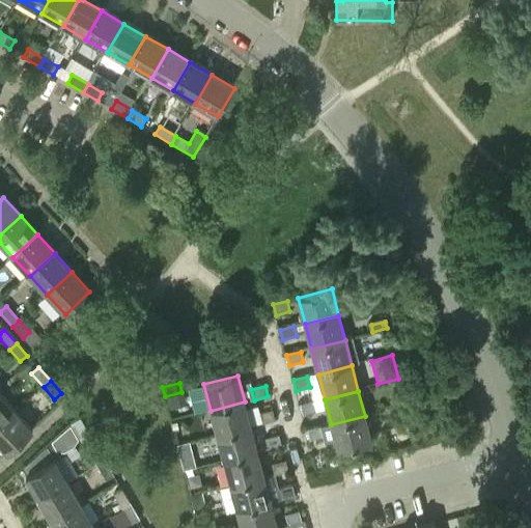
[(0,427),(16,413),(0,395),(0,427)]
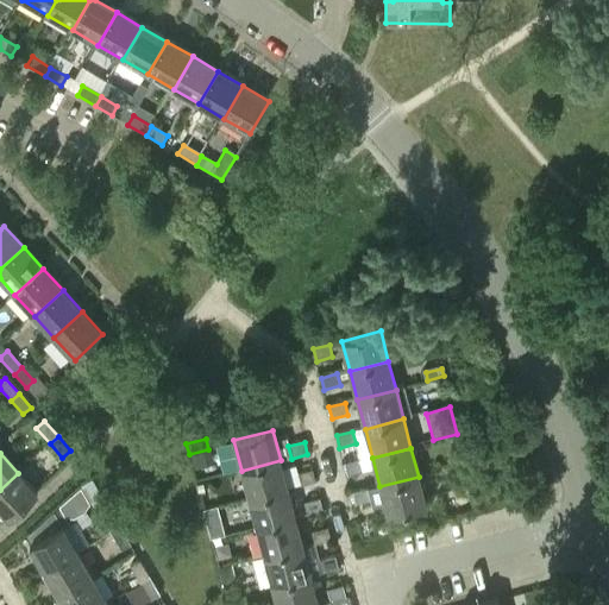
[(288,490),(281,460),(242,471),(250,499),(288,490)]
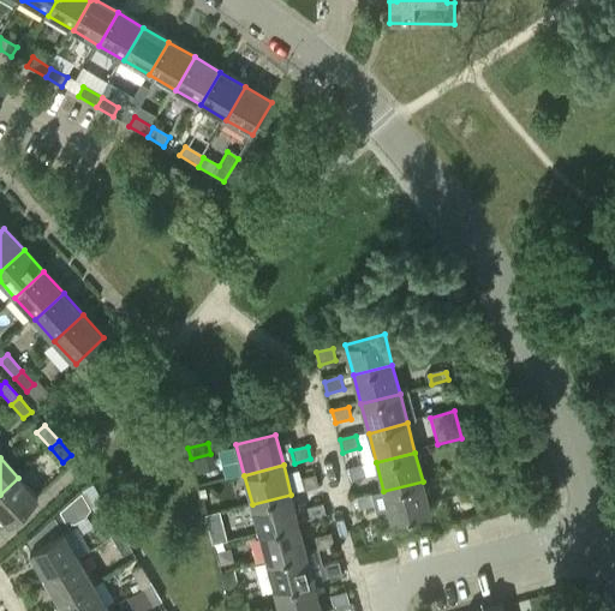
[(351,481),(366,477),(364,465),(347,469),(351,481)]
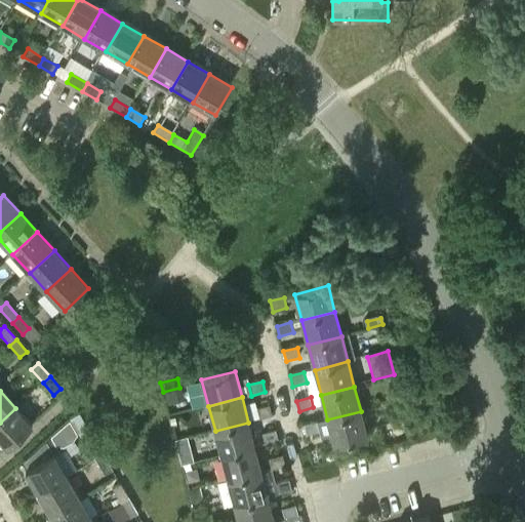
[(272,417),(269,406),(255,410),(258,420),(272,417)]
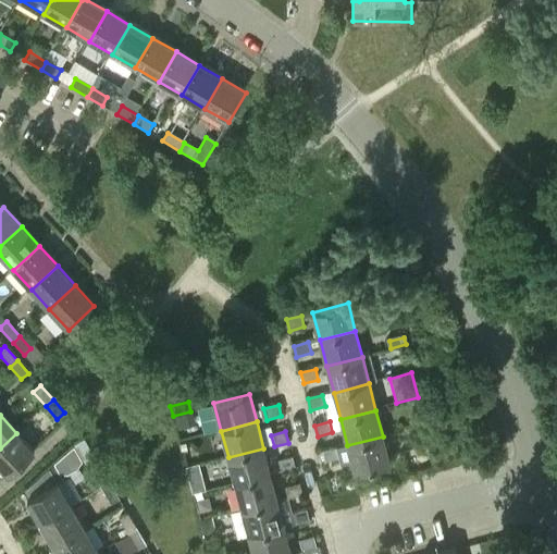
[(16,433),(0,448),(0,467),(10,478),(36,455),(16,433)]
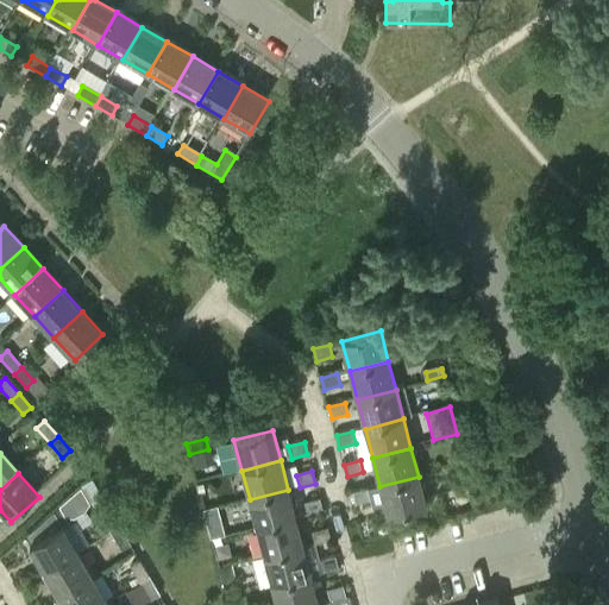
[(426,506),(419,477),(380,486),(388,517),(426,506)]
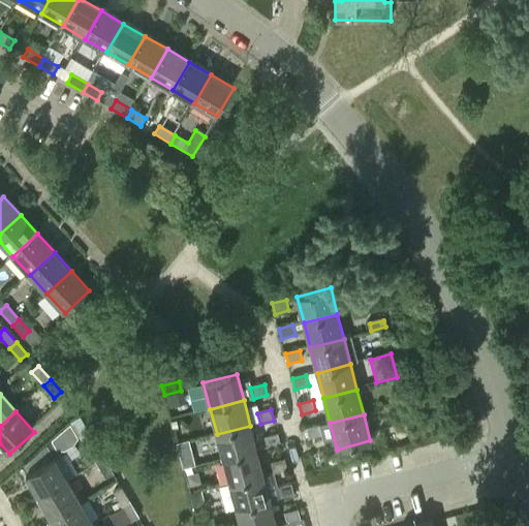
[(217,434),(223,460),(257,451),(250,426),(217,434)]
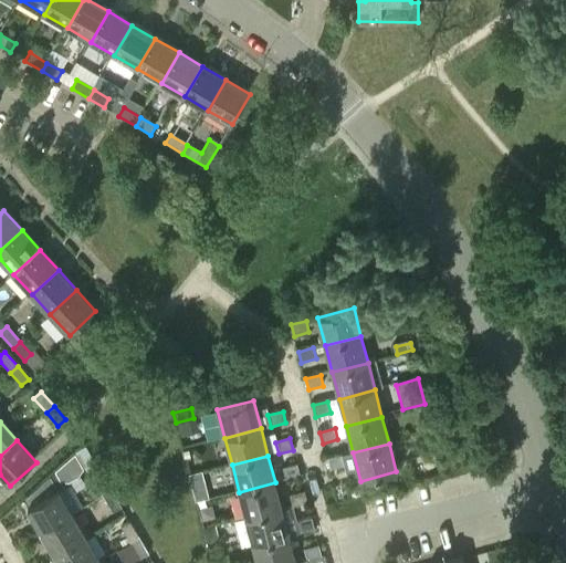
[(329,471),(345,467),(342,456),(327,459),(329,471)]
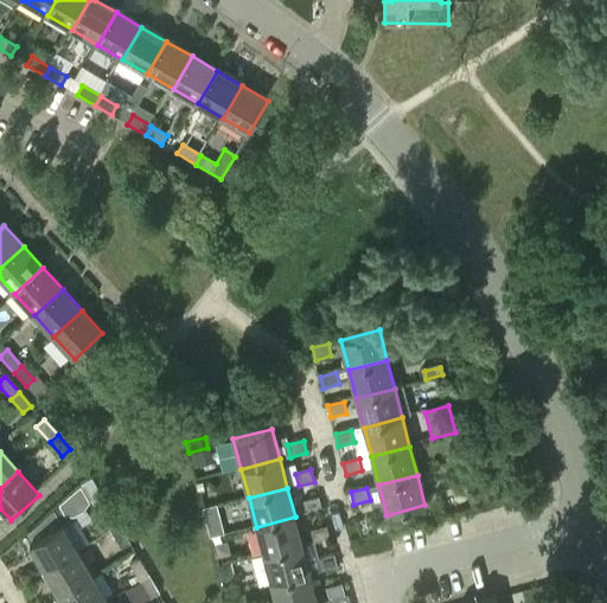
[(321,511),(319,499),(302,502),(306,514),(321,511)]
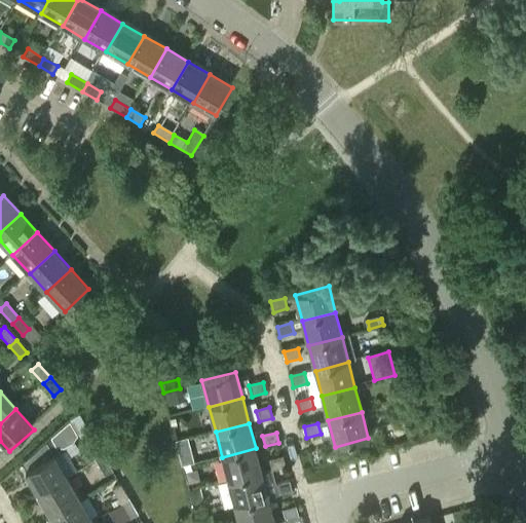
[(96,462),(104,457),(96,442),(87,447),(96,462)]
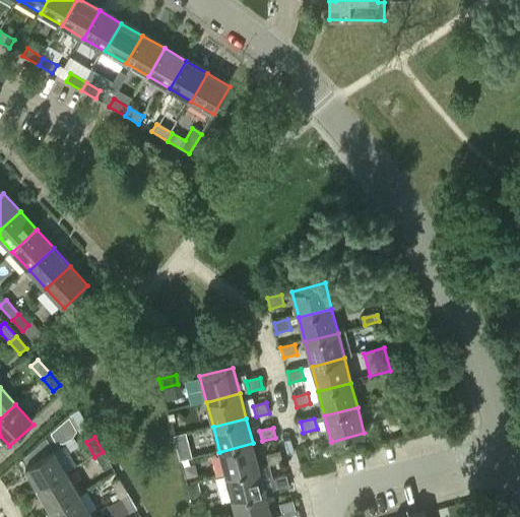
[(259,467),(253,443),(219,452),(225,476),(259,467)]
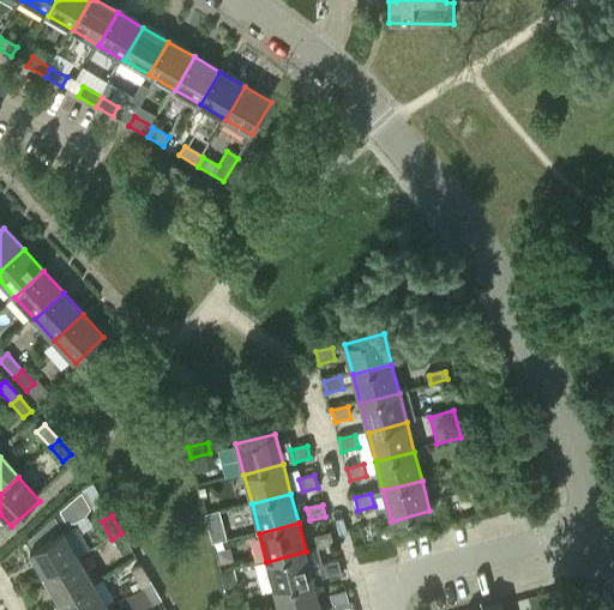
[(30,553),(46,579),(79,559),(64,533),(30,553)]
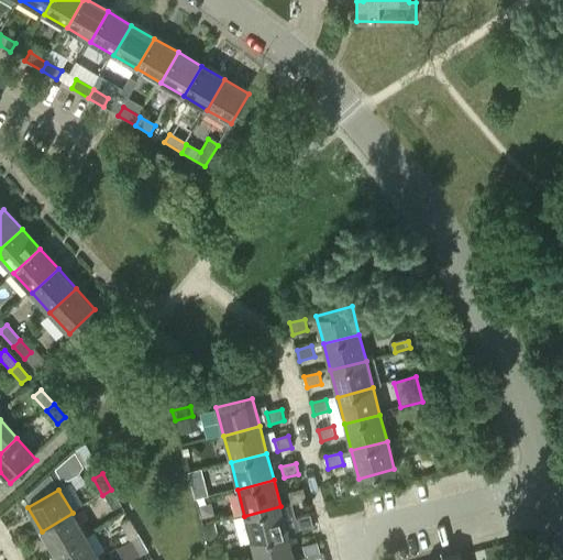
[(112,511),(121,506),(111,490),(102,495),(112,511)]
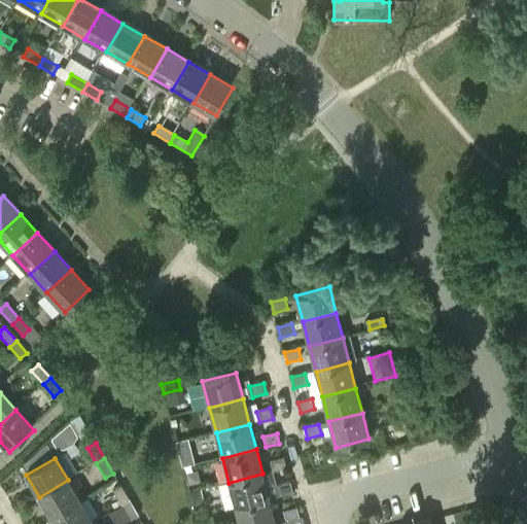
[(286,468),(283,458),(270,461),(272,473),(286,468)]
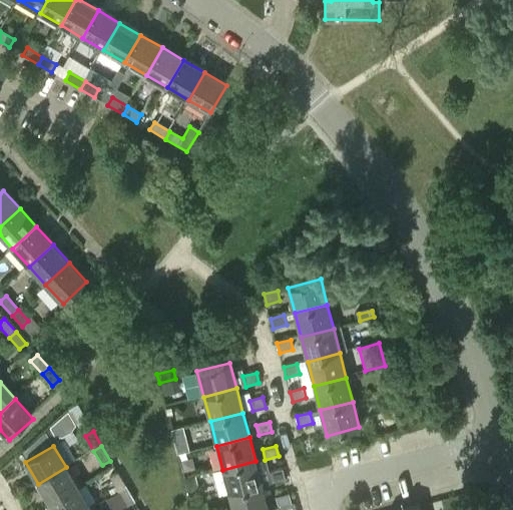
[(229,494),(262,486),(255,461),(222,470),(223,471),(212,474),(218,497),(229,494)]
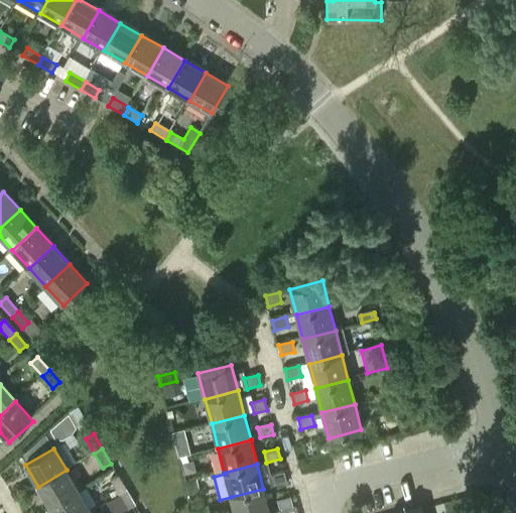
[(79,491),(67,470),(38,487),(51,508),(79,491)]
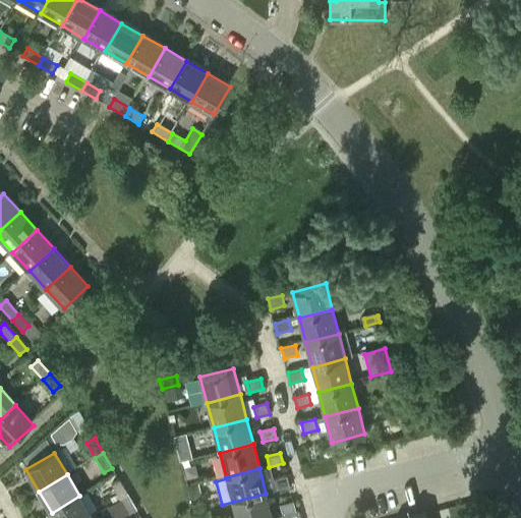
[(286,477),(273,481),(276,492),(289,487),(286,477)]
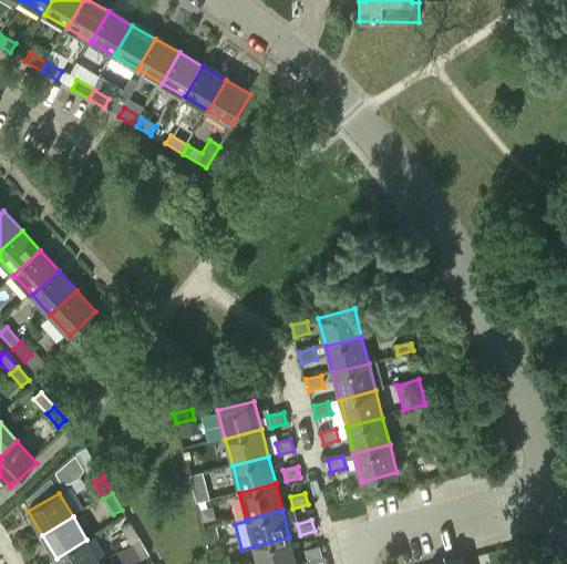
[(131,545),(140,540),(131,524),(121,529),(131,545)]
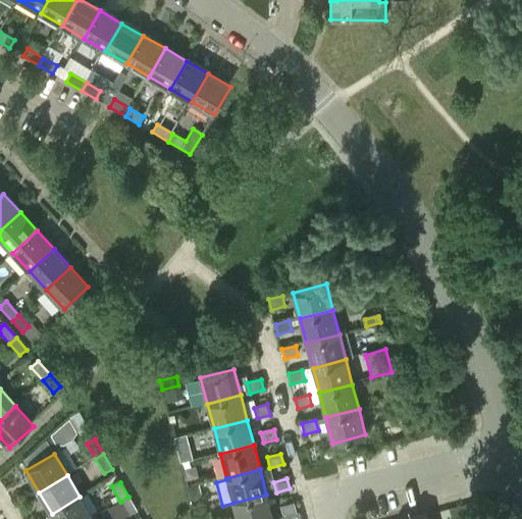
[(273,518),(266,495),(233,503),(237,518),(273,518)]
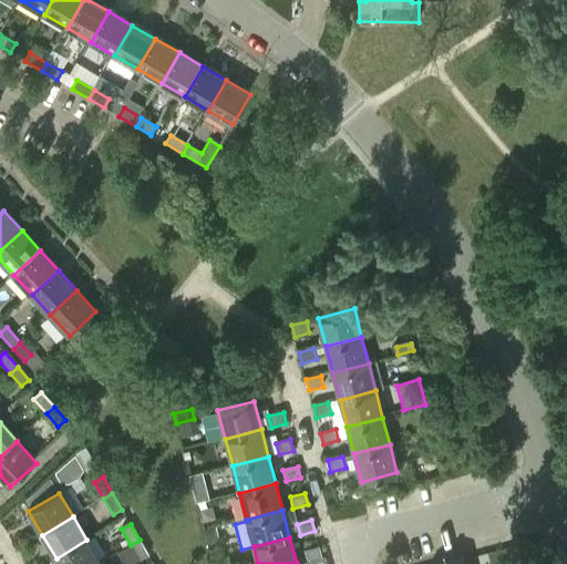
[(57,559),(59,563),(101,563),(86,540),(57,559)]
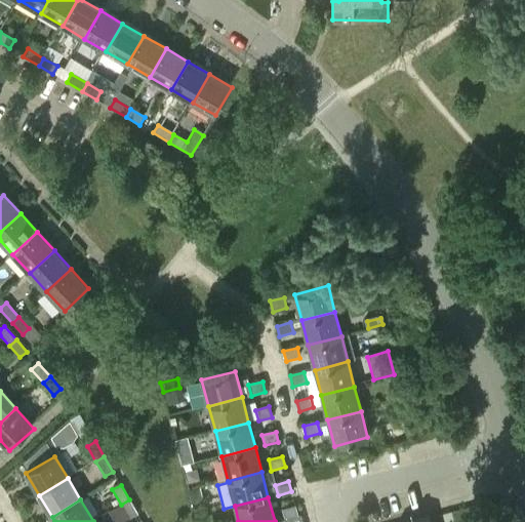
[(129,499),(121,505),(130,519),(138,515),(129,499)]
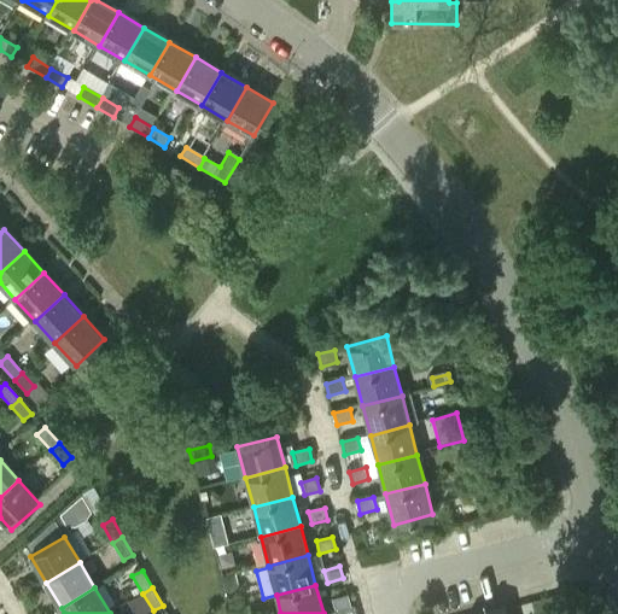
[(334,610),(350,607),(348,595),(332,600),(334,610)]
